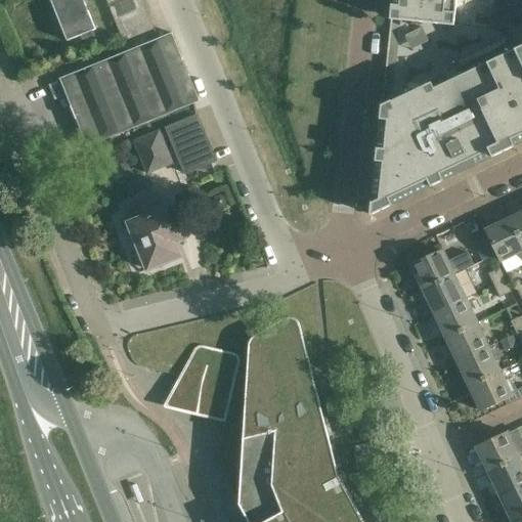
[(49,0),(66,40),(93,29),(82,0),(49,0)]
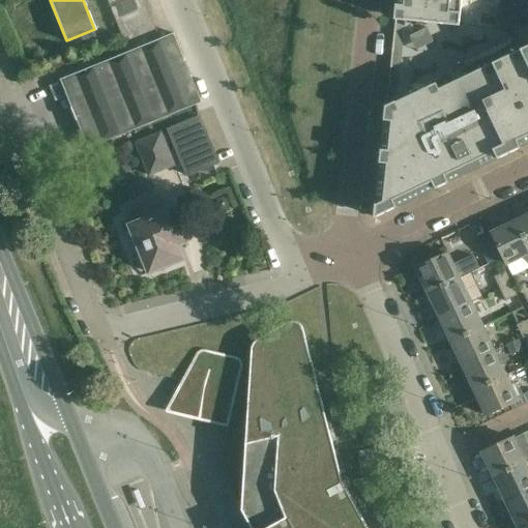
[(106,0),(122,40),(153,28),(142,0),(106,0)]
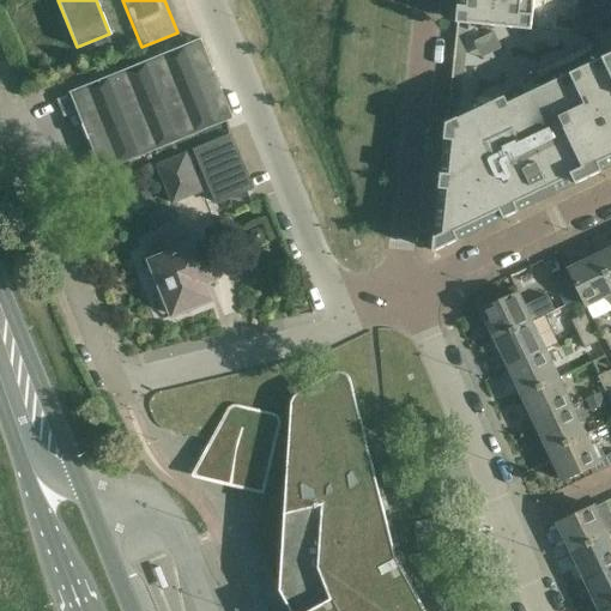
[(457,0),(430,252),(610,164),(610,0),(457,0)]
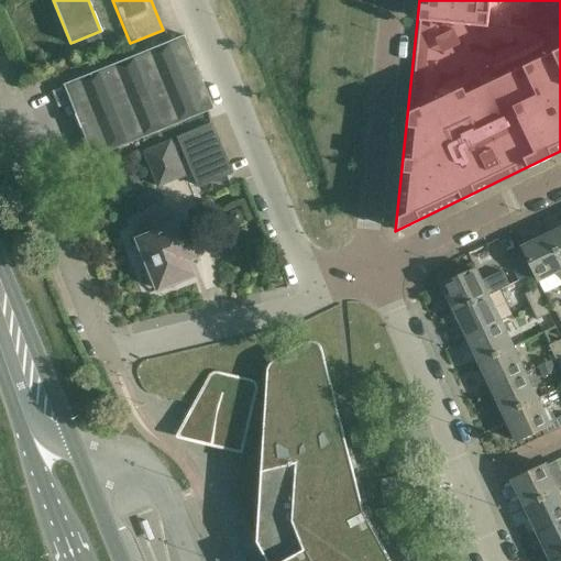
[(183,34),(62,83),(92,156),(212,107),(183,34)]
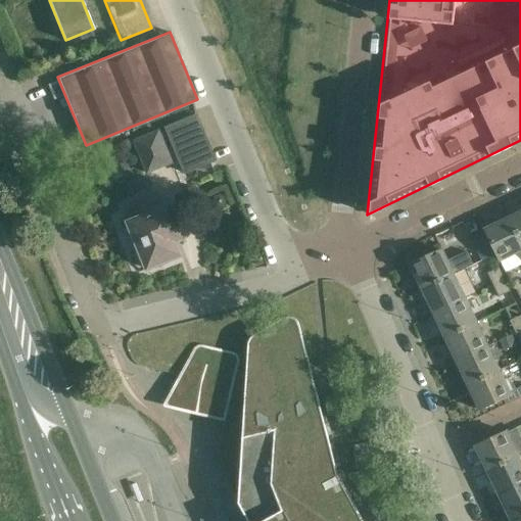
[(194,113),(164,127),(183,172),(214,159),(194,113)]
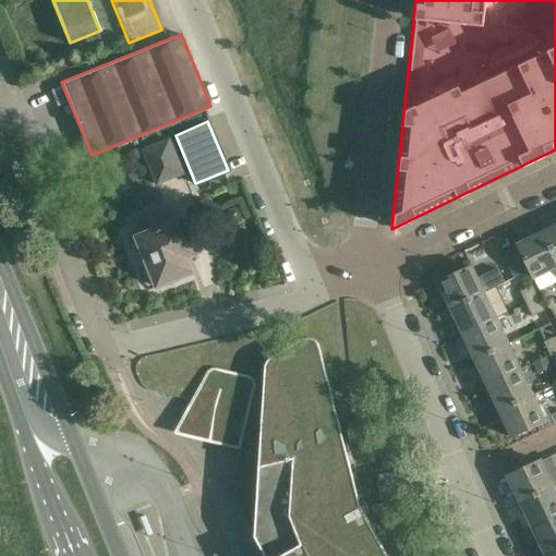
[(141,148),(155,183),(181,172),(168,137),(141,148)]
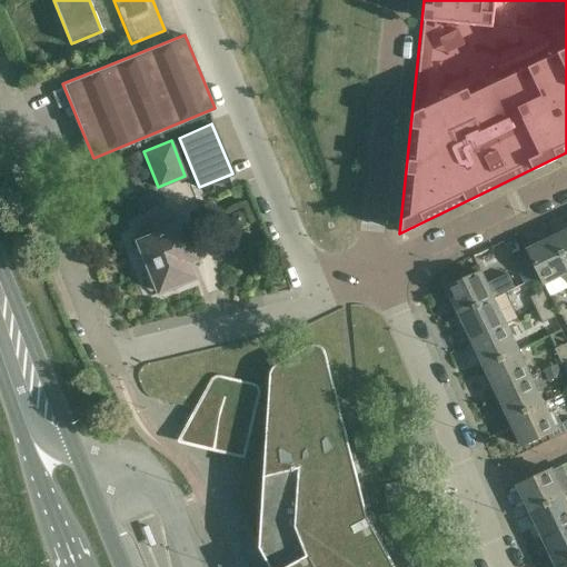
[(146,228),(135,232),(130,237),(129,242),(131,247),(136,250),(141,250),(158,291),(194,277),(187,262),(196,259),(181,224),(173,227),(167,211),(142,221),(146,228)]
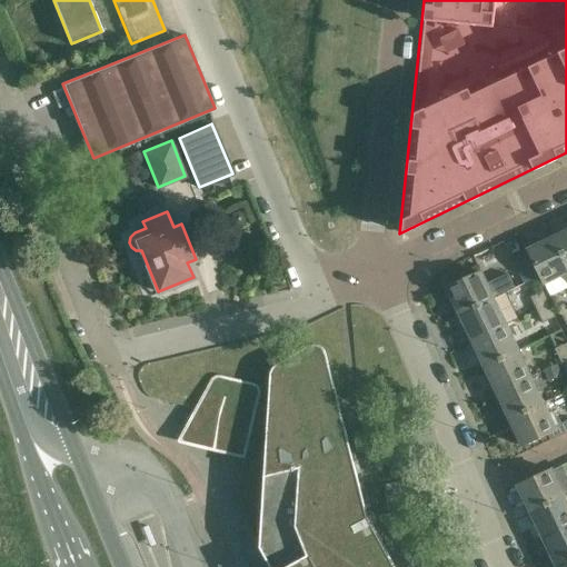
[(566,262),(566,228),(554,235),(566,262)]
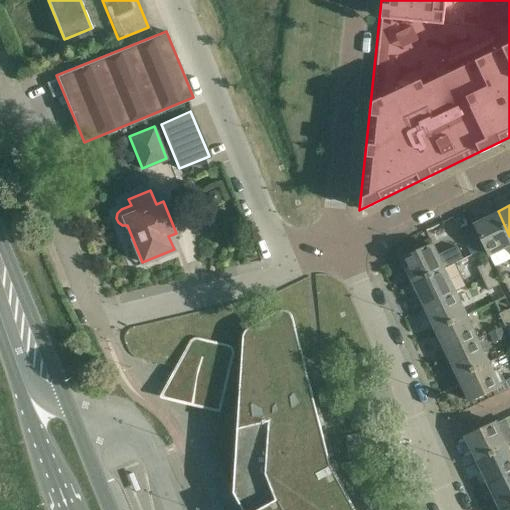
[(509,236),(498,211),(473,223),(487,254),(501,247),(509,254),(509,236)]
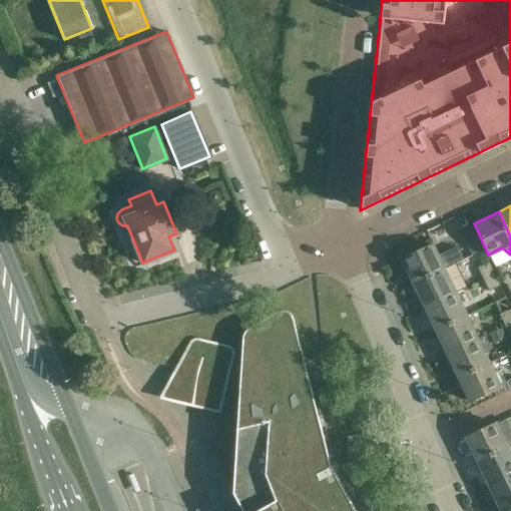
[(482,249),(471,226),(460,231),(471,254),(482,249)]
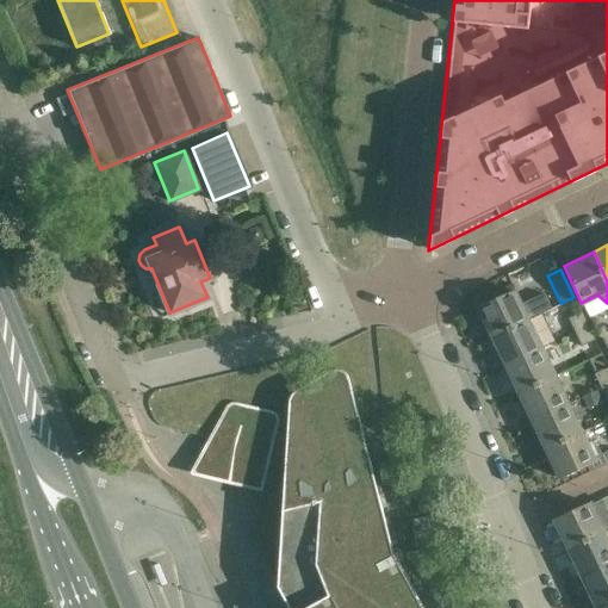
[(477,308),(490,335),(527,318),(550,308),(543,293),(520,304),(514,290),(477,308)]
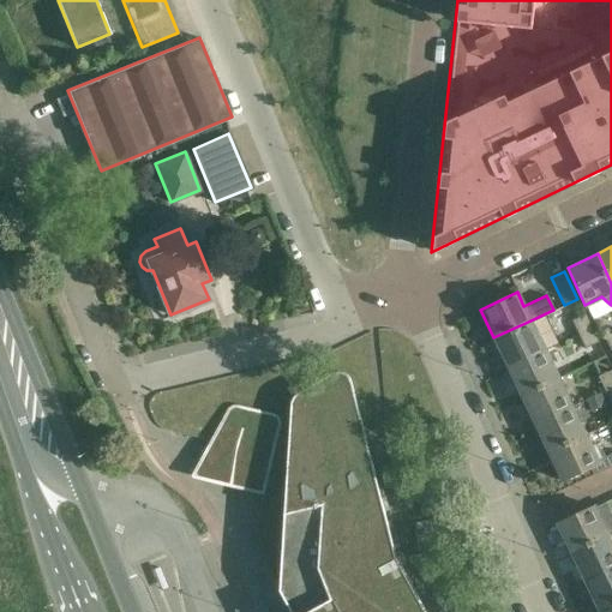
[(576,334),(591,327),(583,313),(570,321),(576,334)]
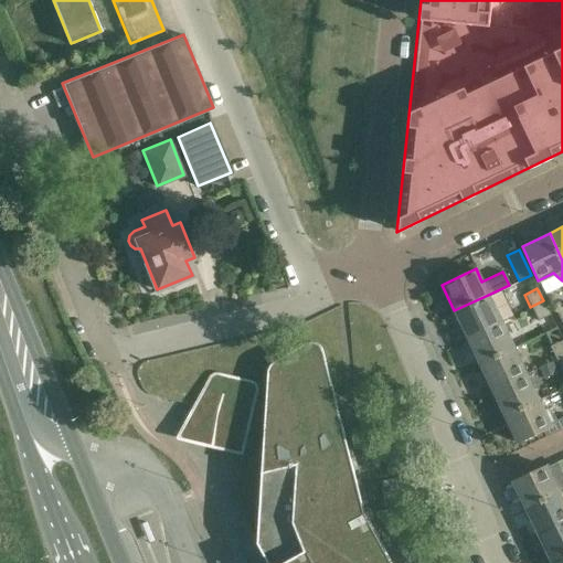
[(500,321),(488,295),(454,310),(466,337),(500,321)]
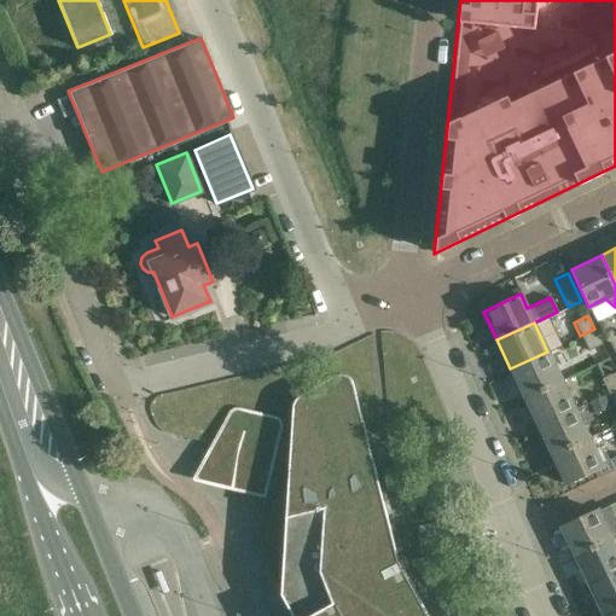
[(600,342),(594,329),(580,336),(587,349),(600,342)]
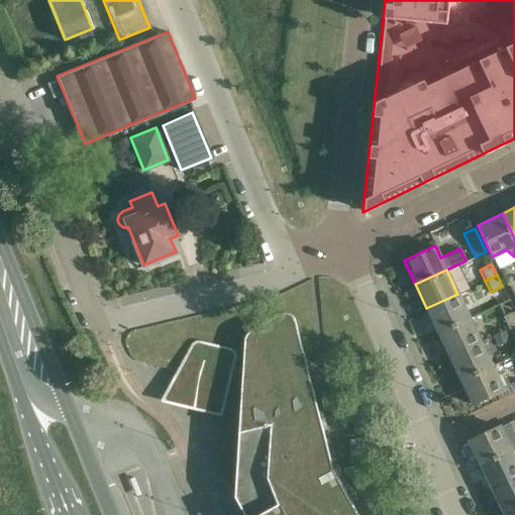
[(470,318),(457,294),(426,308),(438,333),(470,318)]
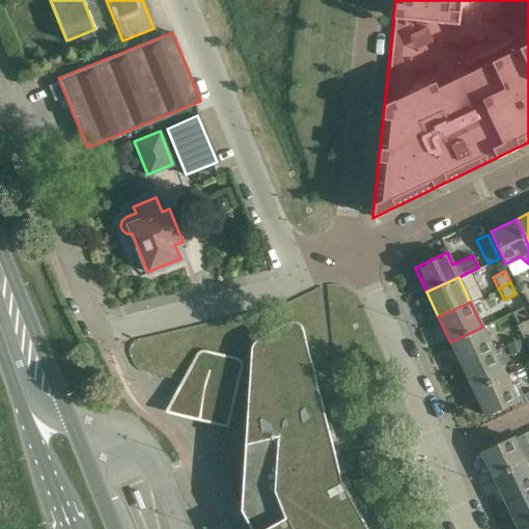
[(522,337),(528,333),(528,322),(528,319),(516,325),(522,337)]
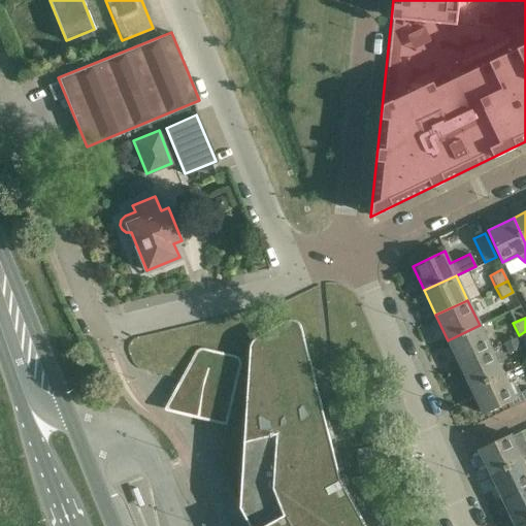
[(249,350),(238,506),(249,525),(365,525),(359,514),(339,479),(333,455),(323,417),(300,327),(297,322),(294,319),(289,319),(284,320),(256,336),(252,339),(250,342),(249,348),(249,350)]
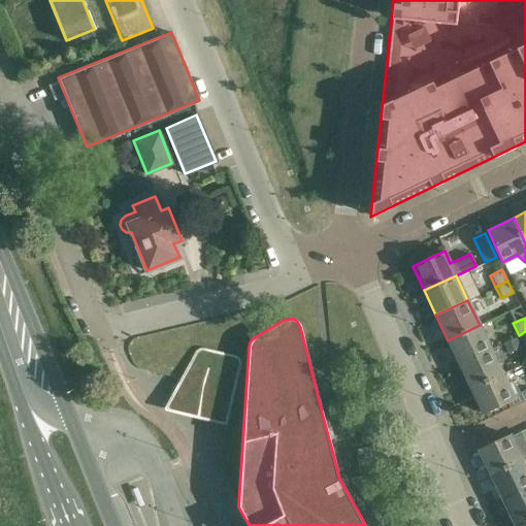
[(448,340),(459,363),(491,348),(480,325),(448,340)]
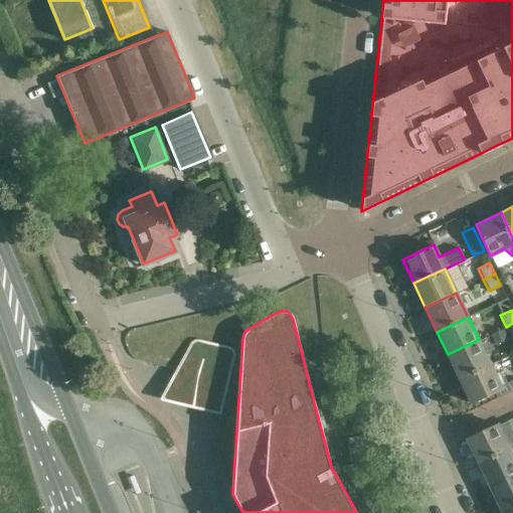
[(448,354),(459,378),(490,363),(479,339),(448,354)]
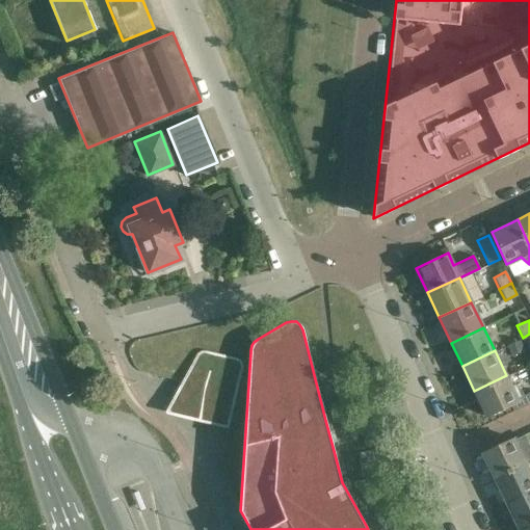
[(167,414),(202,422),(205,391),(211,370),(190,363),(165,408),(165,412),(167,414)]
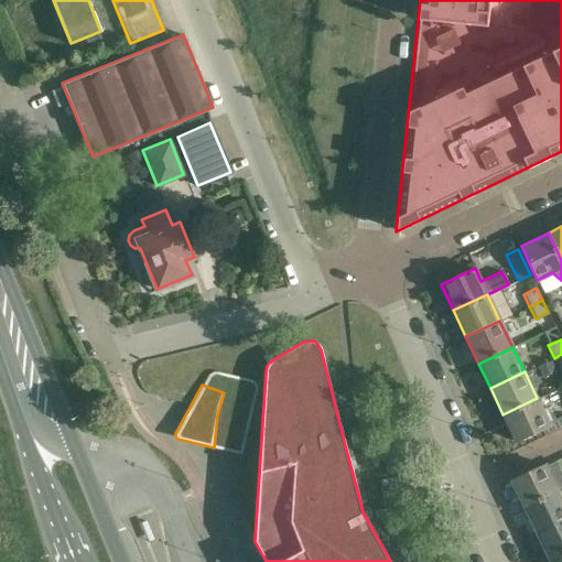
[(549,424),(537,398),(503,414),(516,441),(549,424)]
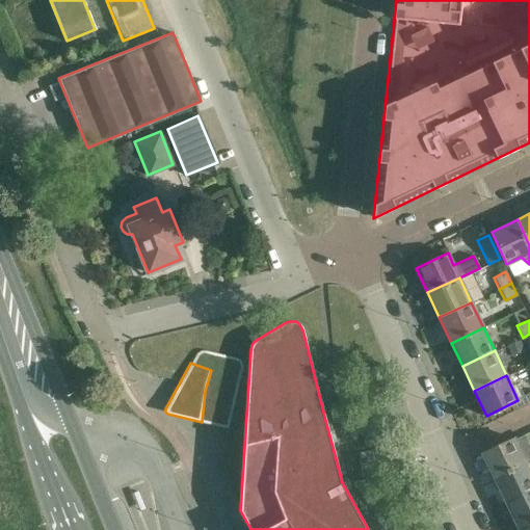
[(494,477),(526,462),(513,438),(481,453),(494,477)]
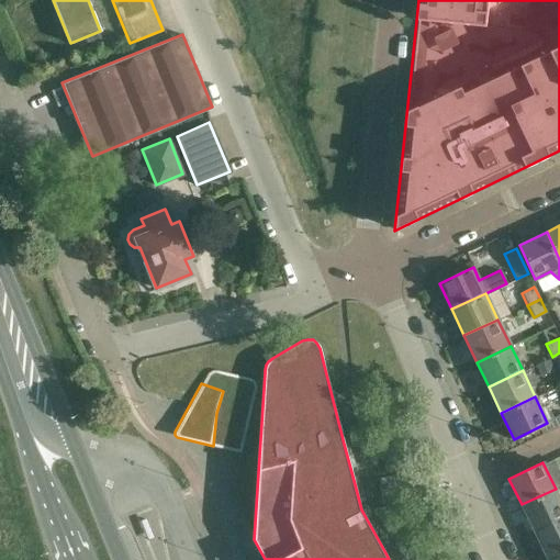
[(534,530),(559,517),(559,497),(556,489),(522,504),(534,530)]
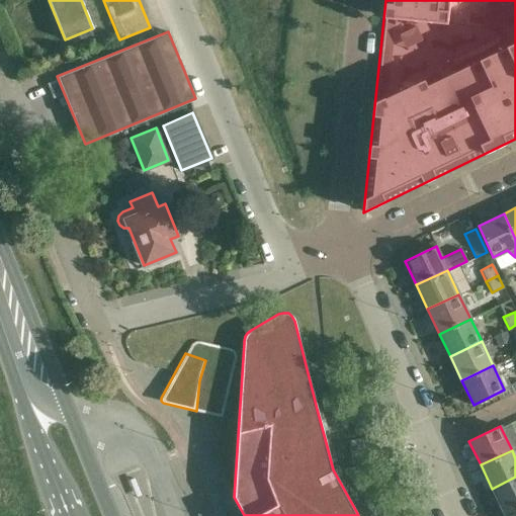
[(515,507),(515,477),(492,489),(504,513),(515,507)]
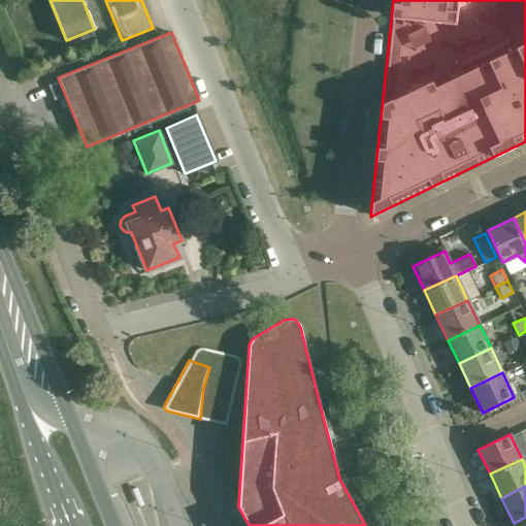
[(525,525),(525,517),(514,523),(515,525),(525,525)]
